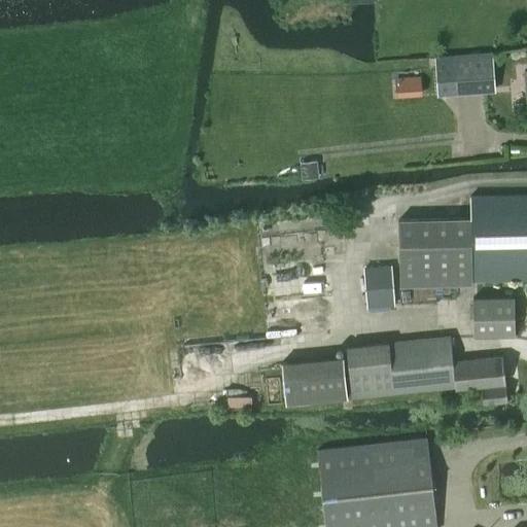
[(454,58),(435,59),(438,94),(456,93),(493,91),(491,55),(454,58)]
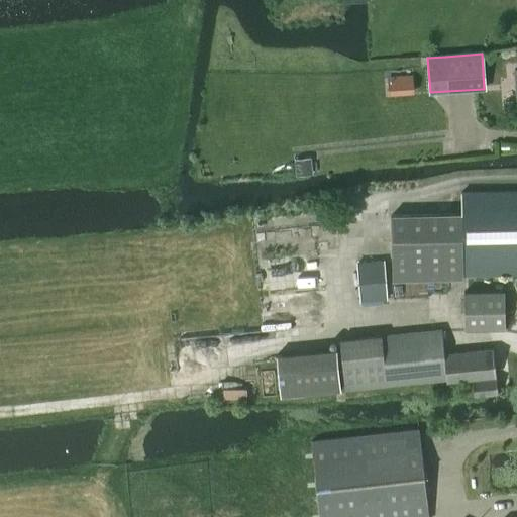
[(310,158),(294,160),(296,174),(296,176),(312,174),(312,172),(310,158)]
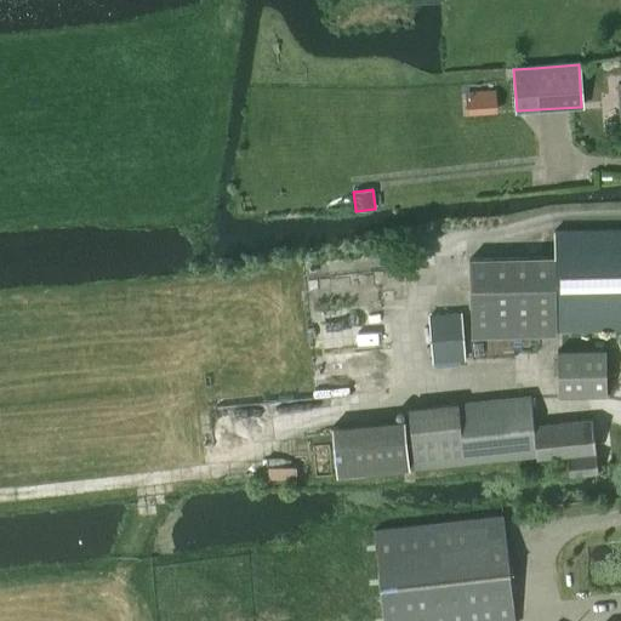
[(468,260),(471,334),(620,330),(620,232),(553,233),(554,258),(468,260)]
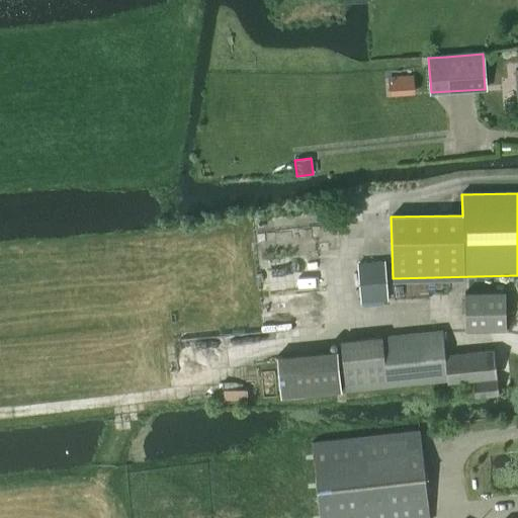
[(361,303),(387,299),(384,263),(357,265),(361,303)]
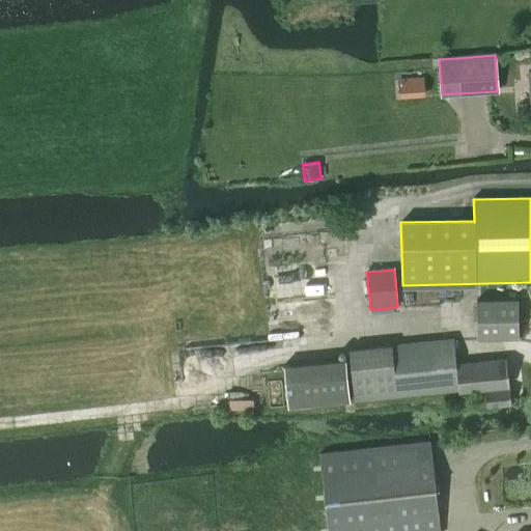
[(455,365),(452,340),(347,352),(354,402),(458,391),(458,394),(485,391),(486,409),(511,406),(505,360),(455,365)]
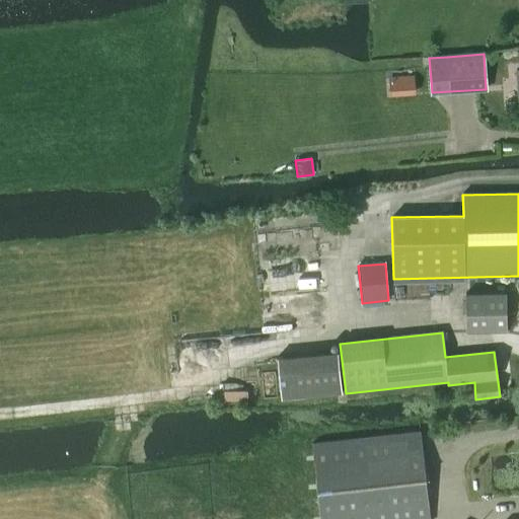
[(281,398),(342,392),(338,351),(277,357),(281,398)]
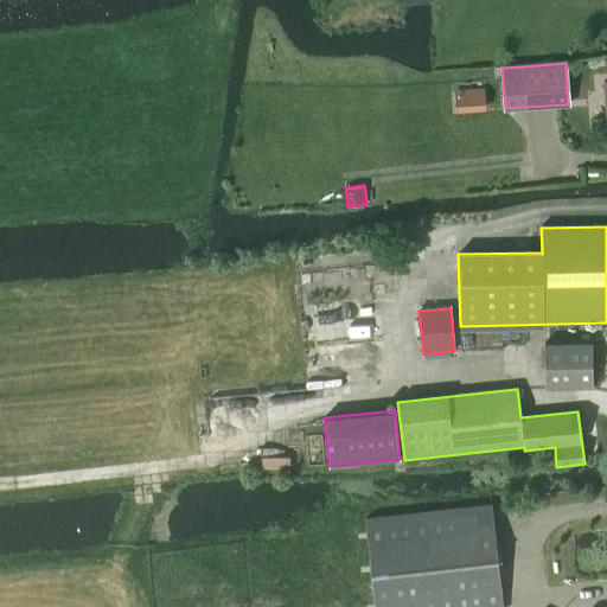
[(375,606),(502,606),(491,509),(491,506),(365,519),(365,522),(375,606)]
